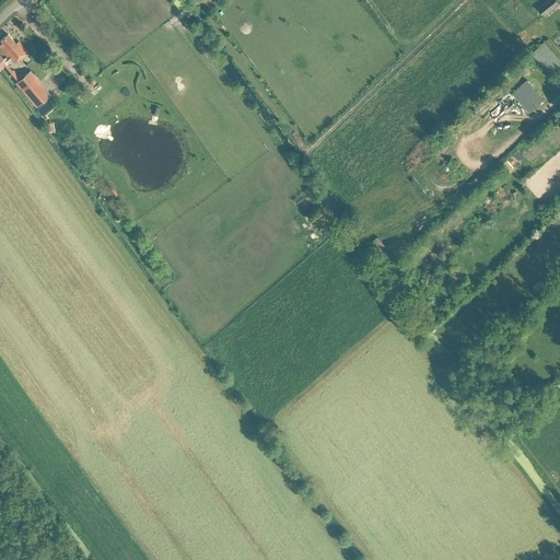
[(545,16),(559,3),(559,2),(557,0),(546,0),(537,8),(545,16)]
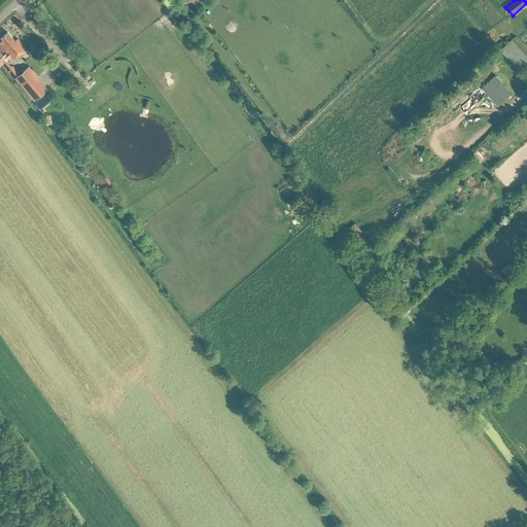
[(11,67),(5,60),(10,55),(13,59),(26,49),(16,39),(14,41),(7,32),(0,37),(2,40),(0,41),(0,44),(6,53),(0,58),(0,61),(32,100),(34,99),(39,105),(49,97),(44,91),(46,89),(28,66),(19,74),(12,66),(11,67)]
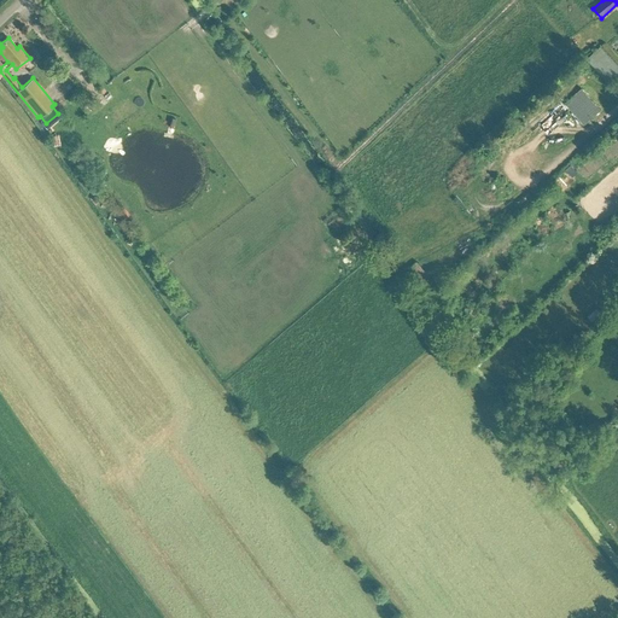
[(588,57),(587,58),(606,82),(614,76),(617,73),(617,65),(600,47),(588,57)]
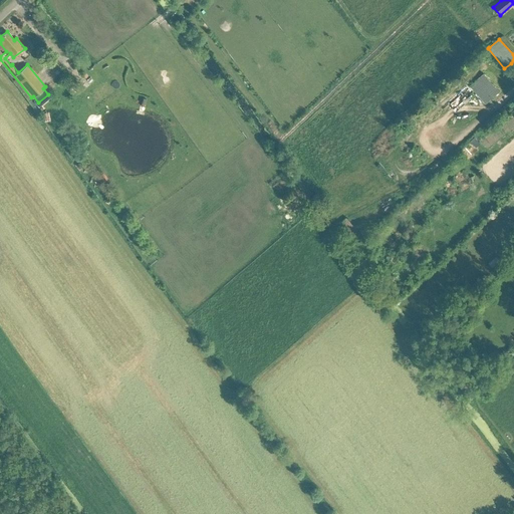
[(499,90),(484,72),(470,84),(486,102),(499,90)]
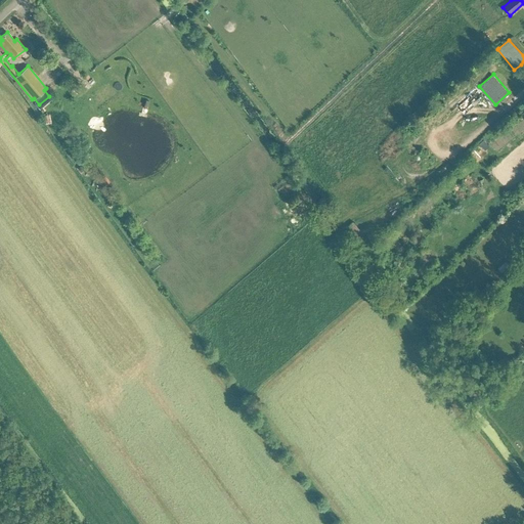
[(50,103),(55,106),(61,98),(56,94),(50,103)]
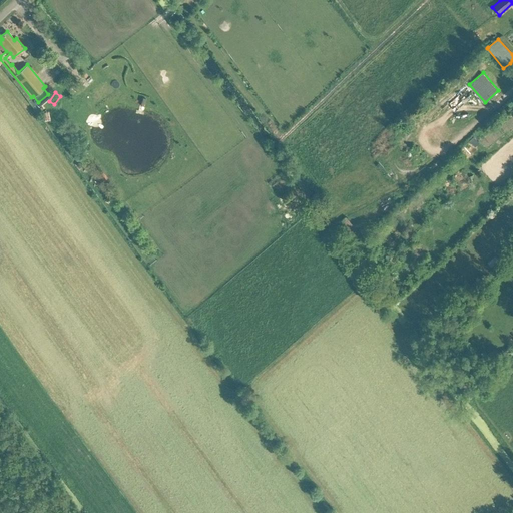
[(463,124),(469,113),(459,108),(453,120),(463,124)]
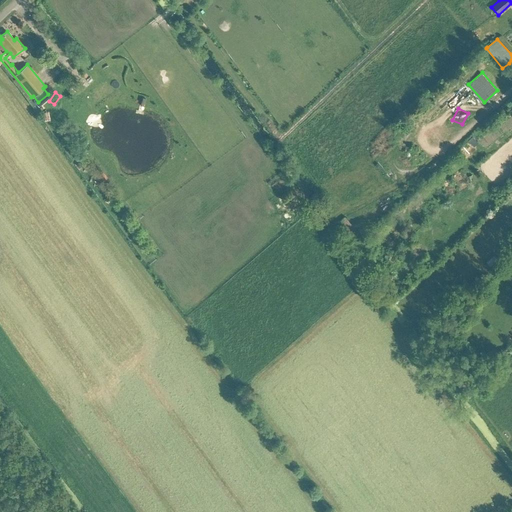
[(383,168),(374,174),(378,180),(387,174),(383,168)]
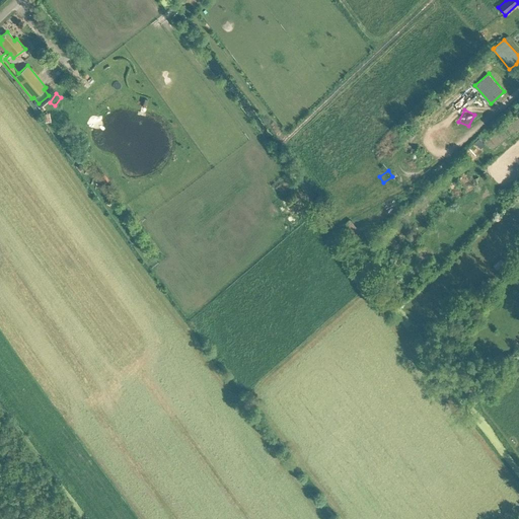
[(301,210),(312,204),(308,195),(297,201),(301,210)]
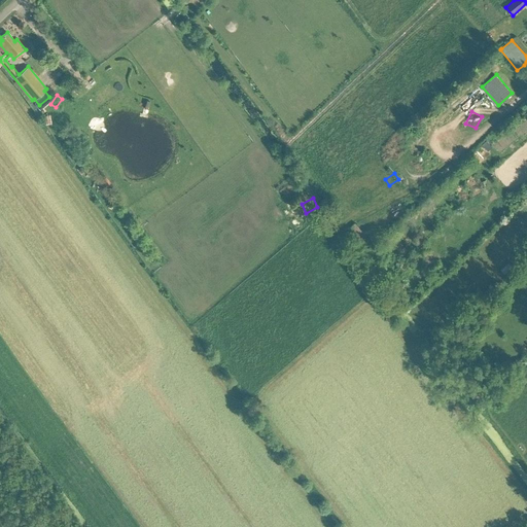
[(357,223),(352,227),(360,237),(364,233),(357,223)]
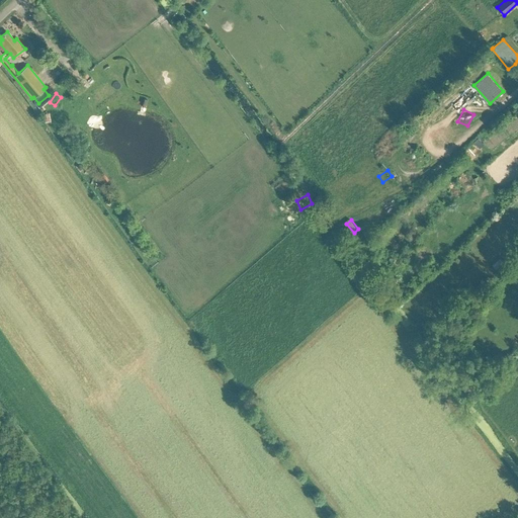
[(501,258),(493,265),(496,270),(505,263),(501,258)]
